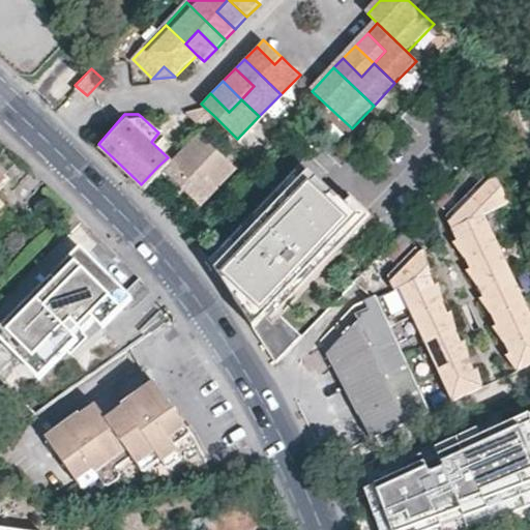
[(247,148),(266,134),(258,123),(240,138),(247,148)]
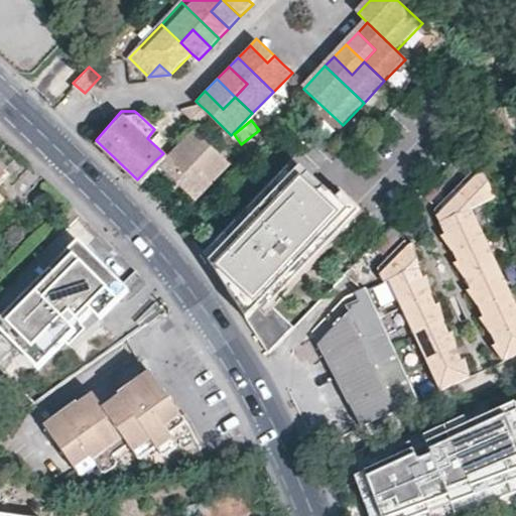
[(163,153),(154,161),(190,196),(225,159),(189,125),(163,153)]
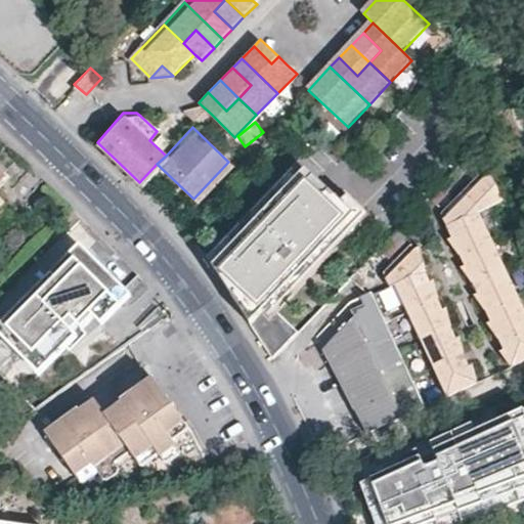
[(0,207),(5,203),(0,197),(0,175),(22,160),(4,145),(0,147),(0,207)]
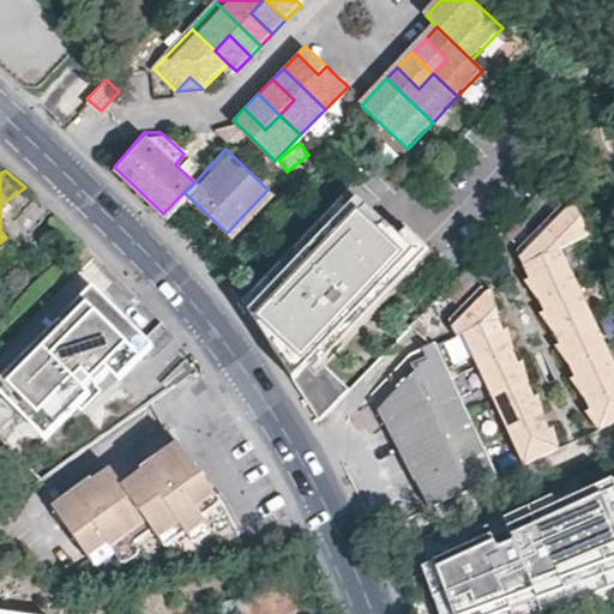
[(294,378),(296,380),(318,357),(416,253),(348,188),(242,302),(244,306),(259,327),(270,344),(272,347),(286,365),(294,378)]
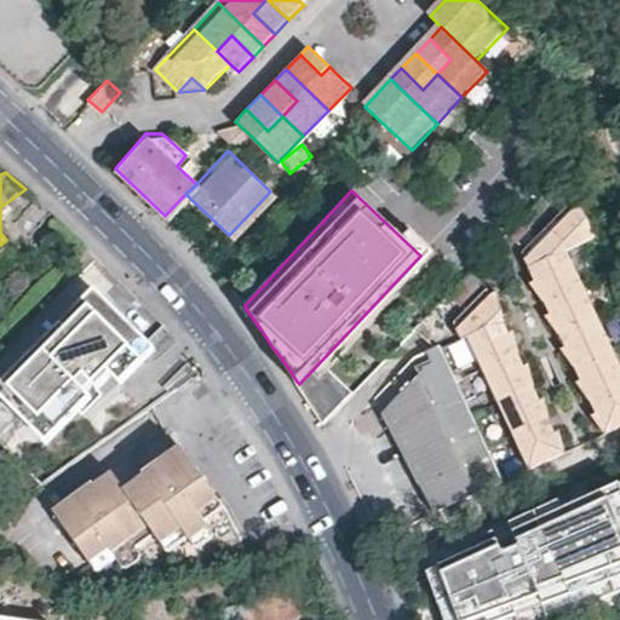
[(593,237),(578,193),(520,253),(606,432),(619,425),(619,365),(572,262),(593,237)]
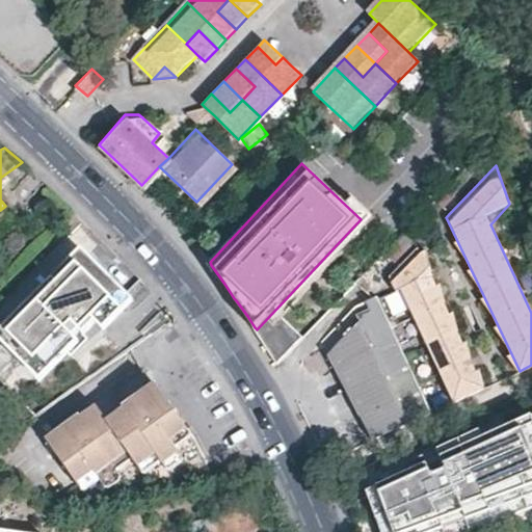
[(27,204),(45,183),(37,176),(32,171),(15,191),(27,204)]
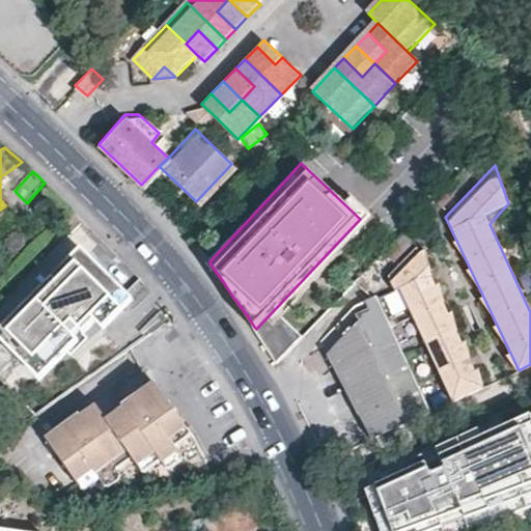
[(453,400),(482,387),(428,275),(425,253),(419,255),(415,247),(388,274),(392,284),(397,282),(453,400)]
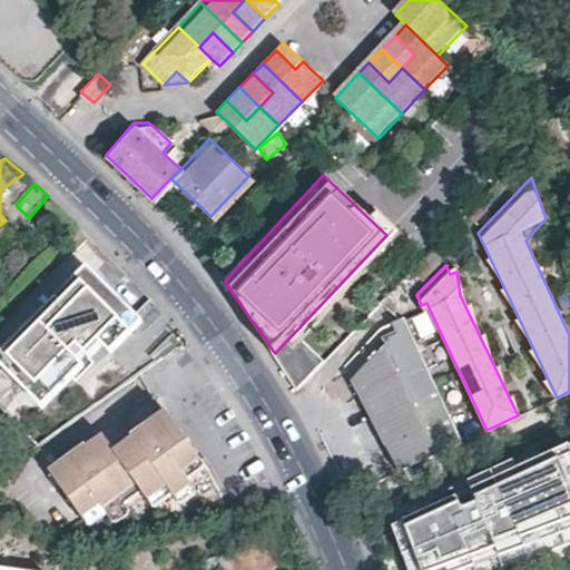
[(89,268),(0,353),(0,367),(40,410),(71,380),(67,375),(85,359),(88,362),(125,327),(105,306),(116,295),(89,268)]
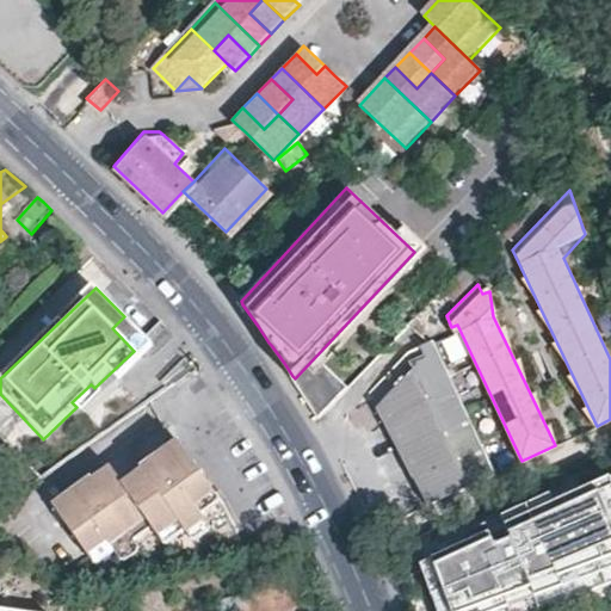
[(146,339),(124,316),(112,328),(134,351),(146,339)]
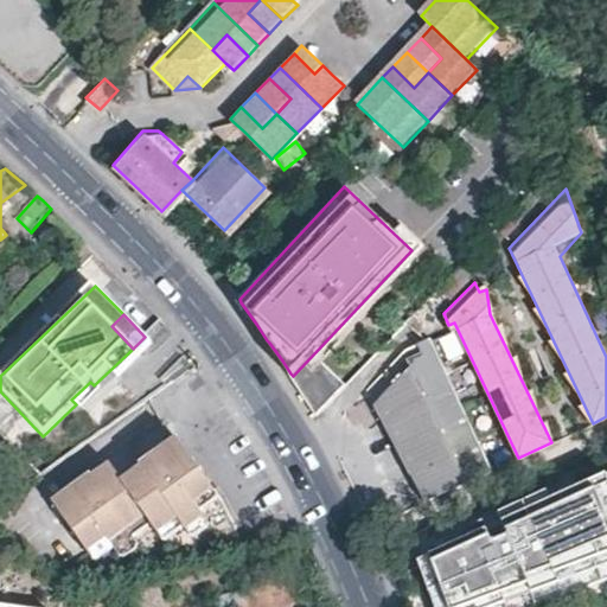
[(378,404),(425,504),(461,474),(466,484),(494,471),(429,334),(416,340),(420,347),(406,356),(409,364),(378,404)]
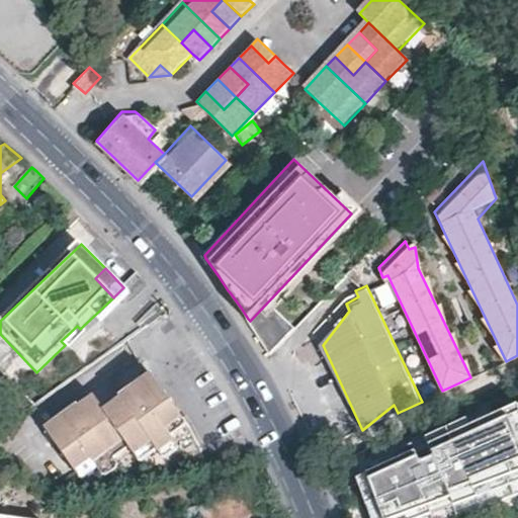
[(256,330),(276,310),(268,301),(250,321),(254,328),(256,330)]
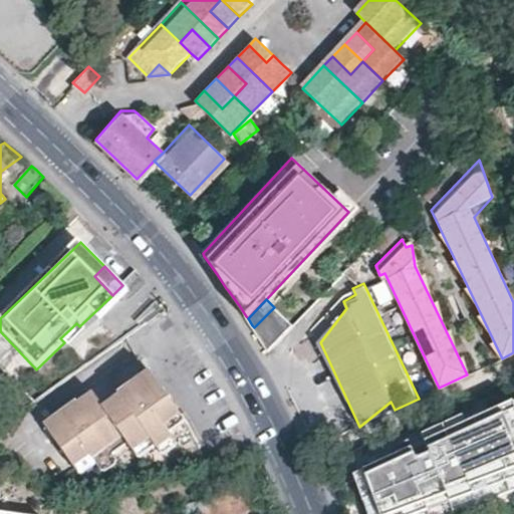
[(274,307),(254,327),(255,328),(261,338),(266,347),(269,352),(294,325),(274,307)]
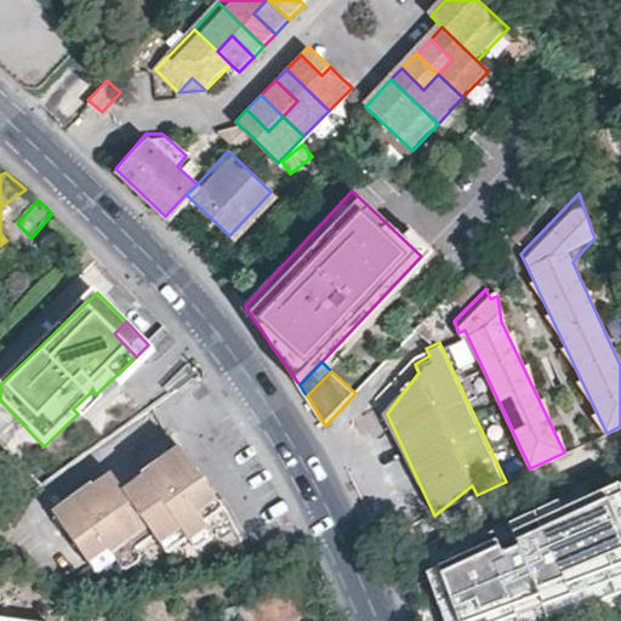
[(73,409),(78,414),(81,419),(101,399),(96,394),(92,391),(73,409)]
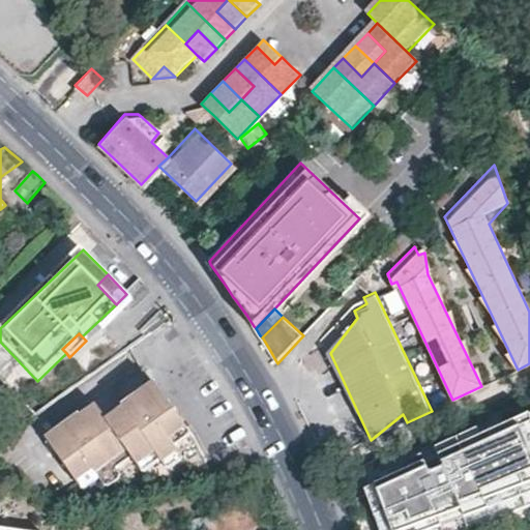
[(178,443),(194,433),(173,402),(152,371),(118,392),(130,411),(135,416),(116,429),(112,422),(106,412),(87,424),(82,417),(49,438),(79,484),(96,473),(101,480),(106,488),(123,477),(119,470),(136,459),(146,474),(165,463),(169,469),(187,458),(182,450),(178,443)]
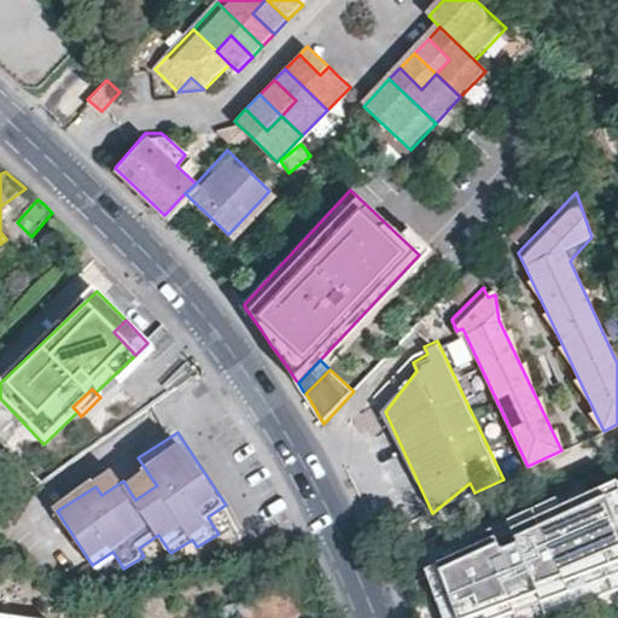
[(101,495),(123,481),(118,473),(95,487),(101,495)]
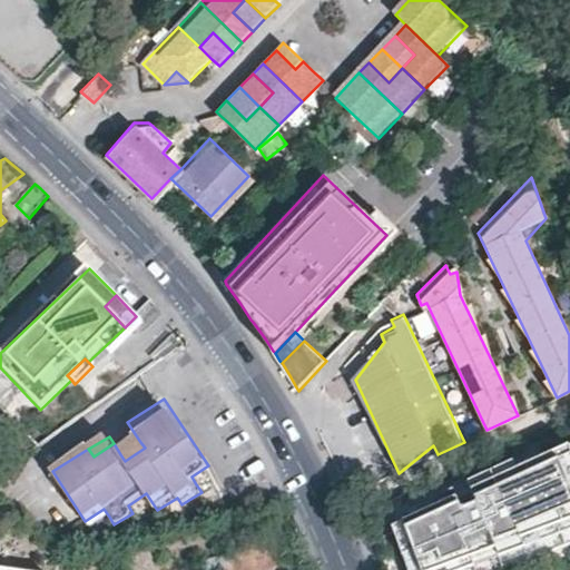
[(145,448),(140,442),(120,454),(125,461),(145,448)]
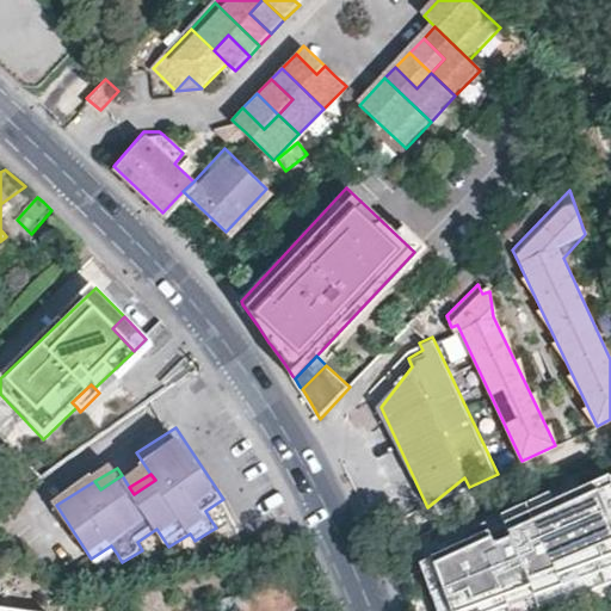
[(494,503),(467,513),(470,522),(412,544),(437,610),(537,610),(610,582),(610,474),(572,489),(568,480),(497,507),(494,503)]
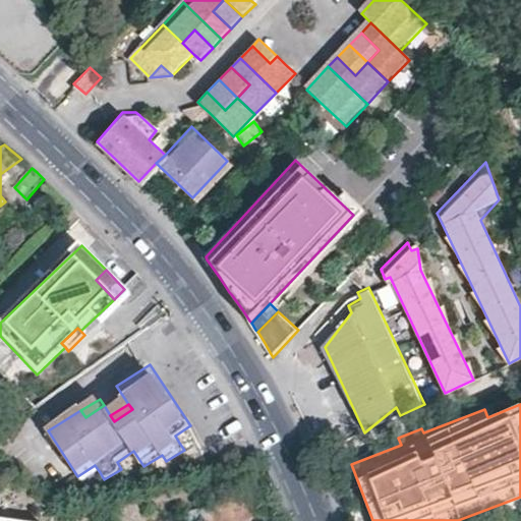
[(396,407),(364,432),(400,415),(396,407)]
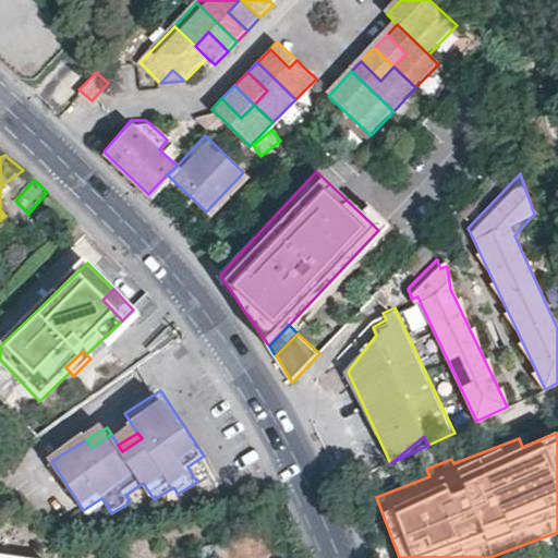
[(208,462),(204,456),(187,466),(192,474),(208,462)]
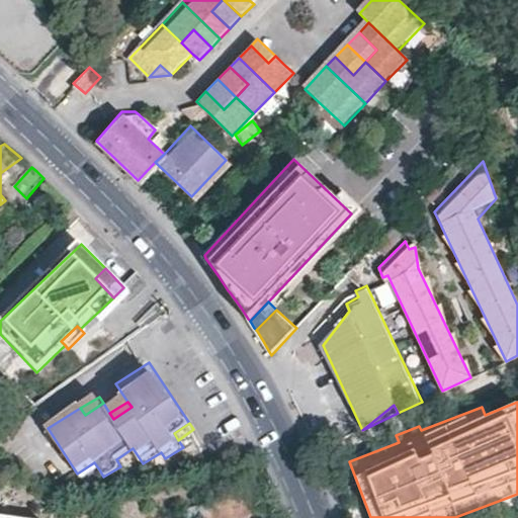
[(82,481),(99,469),(94,462),(77,473),(82,481)]
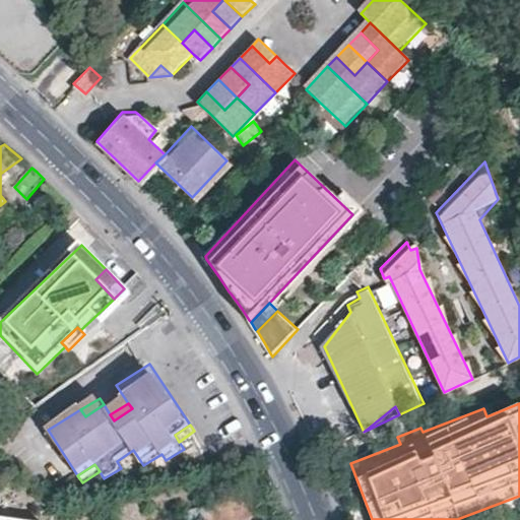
[(213,519),(208,505),(208,504),(182,514),(184,519),(213,519)]
